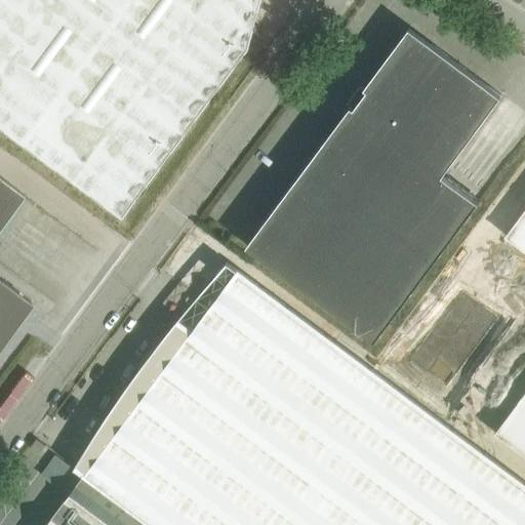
[(0,0),(0,127),(103,204),(117,214),(119,216),(121,214),(245,47),(257,0),(0,0)]
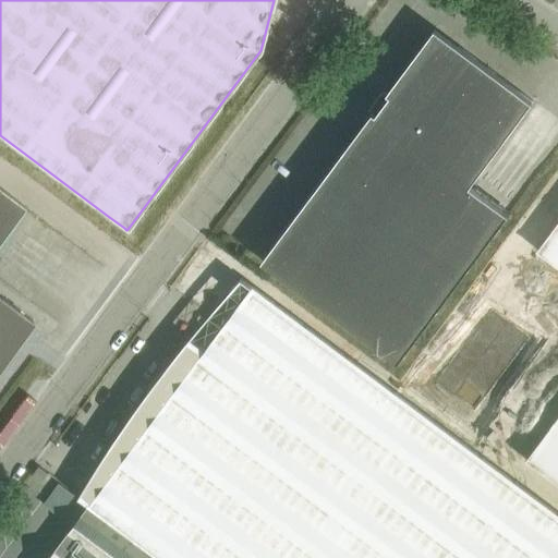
[(534,100),(459,45),(436,27),(388,92),(390,94),(376,113),(374,111),(263,259),(399,361),(509,213),(471,184),(534,100)]
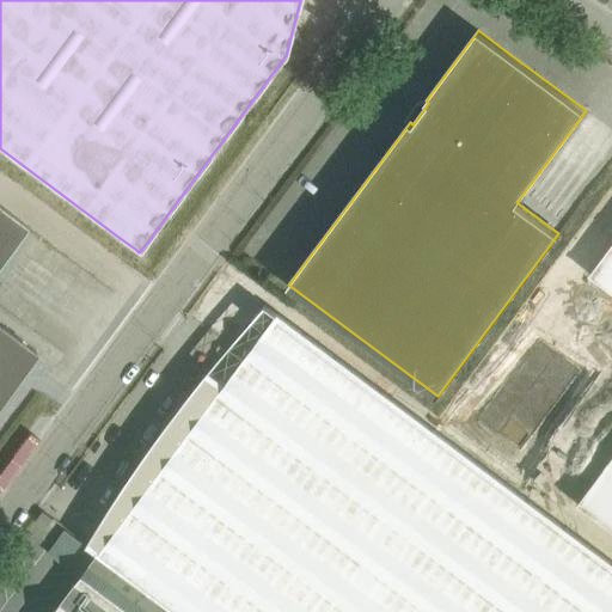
[(0,399),(35,352),(0,325),(0,248),(18,224),(0,209),(0,399)]
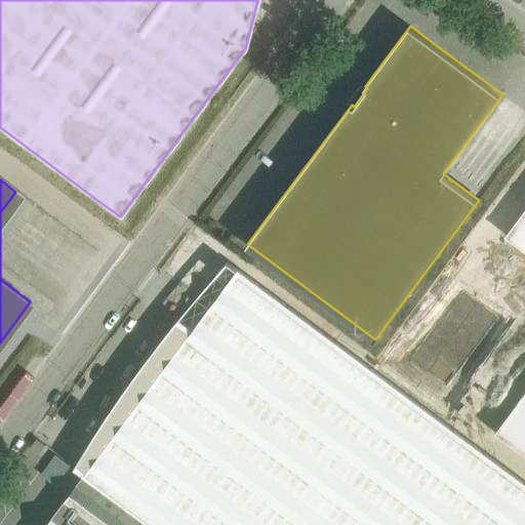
[(524,207),(506,235),(524,248),(524,391),(495,432),(524,453),(524,207)]
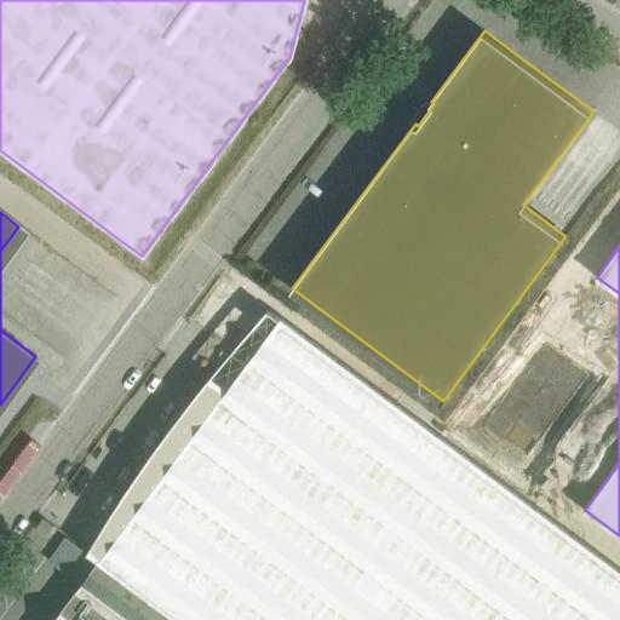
[(619,619),(619,569),(281,317),(269,308),(256,322),(257,323),(270,310),(280,317),(229,386),(212,374),(181,414),(167,432),(151,454),(138,472),(125,492),(113,511),(101,530),(89,551),(101,560),(102,558),(183,619),(619,619)]
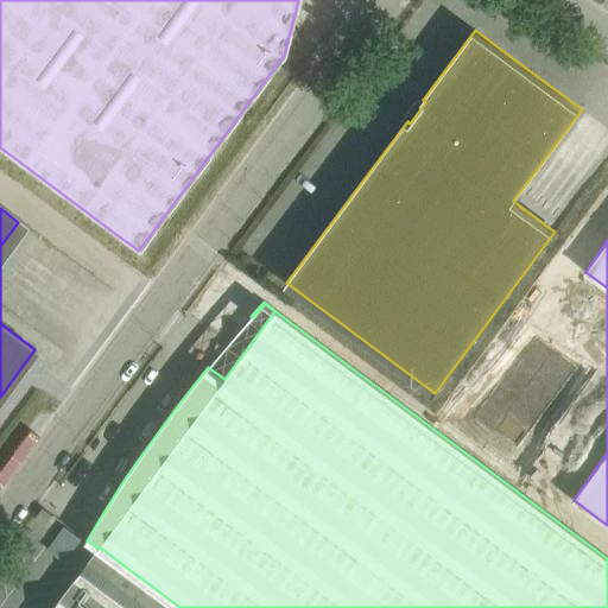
[(45,524),(54,514),(43,507),(36,517),(45,524)]
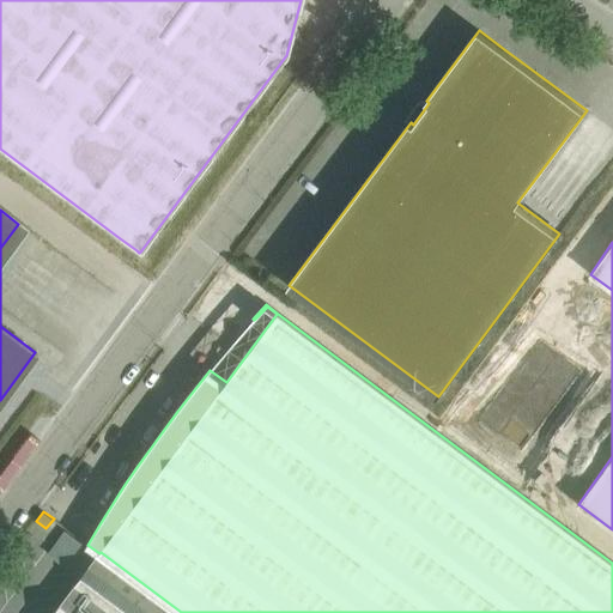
[(67,529),(50,552),(70,568),(87,545),(67,529)]
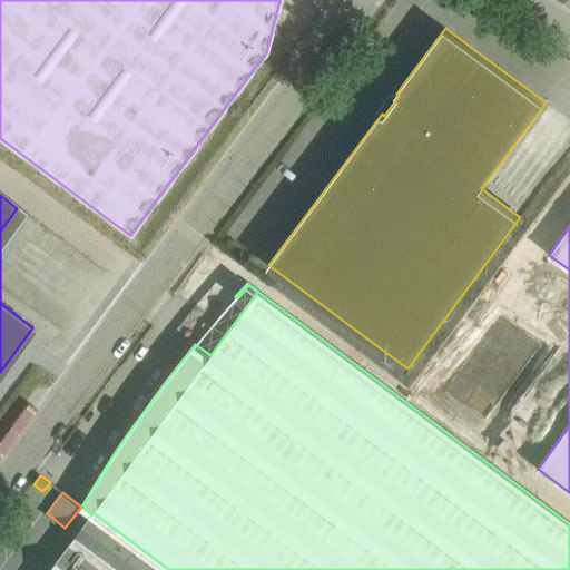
[(168,569),(94,513),(92,514),(50,569),(168,569)]
